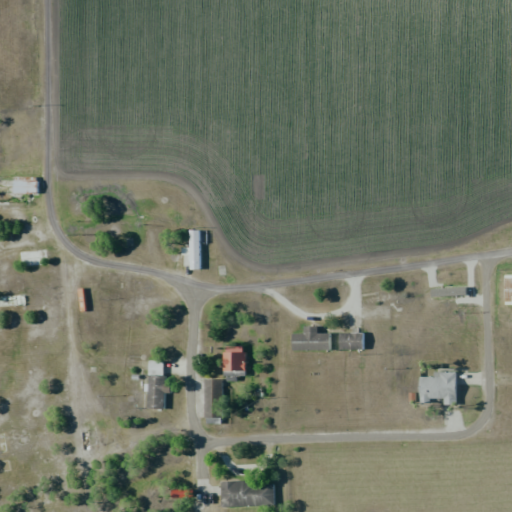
[(16,194),(40,194),(40,178),(16,178),(16,194)]
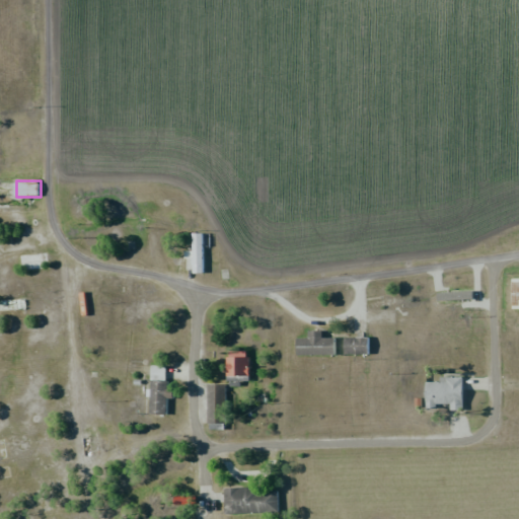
[(187,252),(187,271),(205,271),(205,233),(194,233),(194,252),(187,252)]
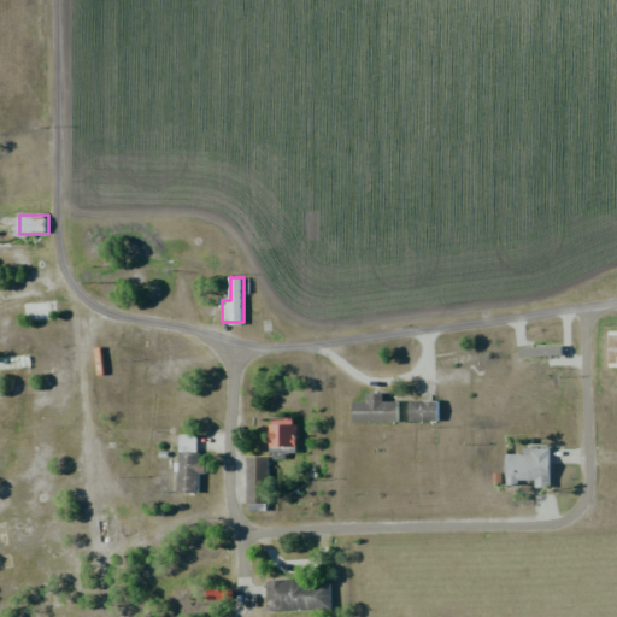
[(438,419),(438,400),(428,400),(428,383),(422,383),(422,401),(371,401),(371,419),(438,419)]
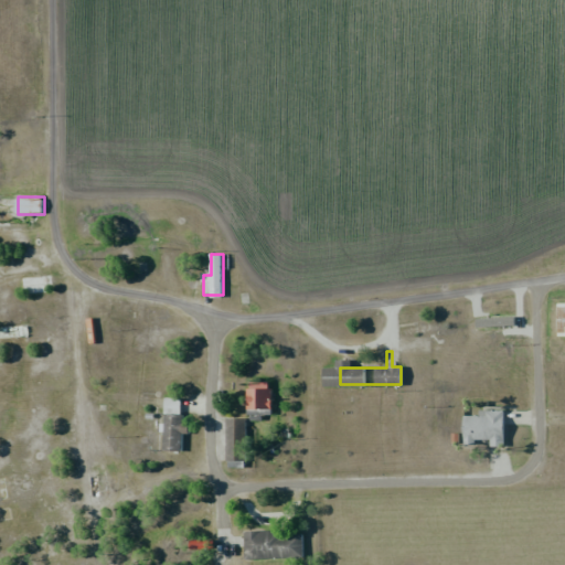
[(273,382),(251,382),(251,416),(273,416),(273,382)]
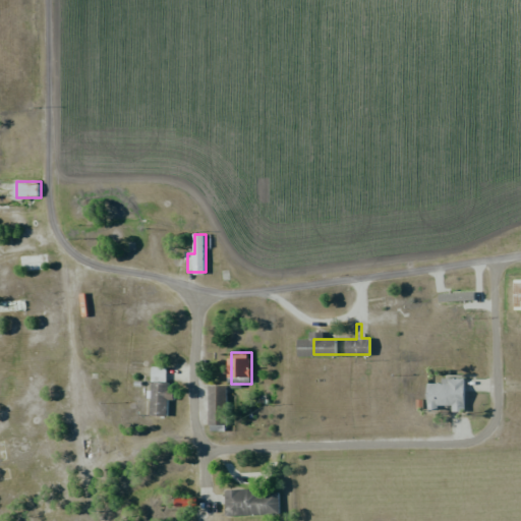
[(466,380),(428,381),(428,407),(452,407),(452,411),(466,411),(466,380)]
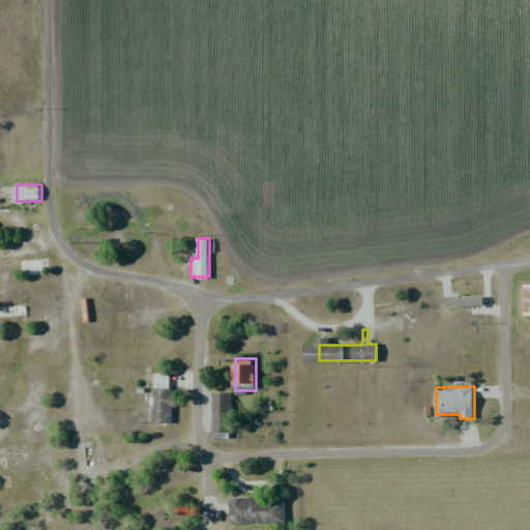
[(155,388),(155,423),(172,423),(172,388),(155,388)]
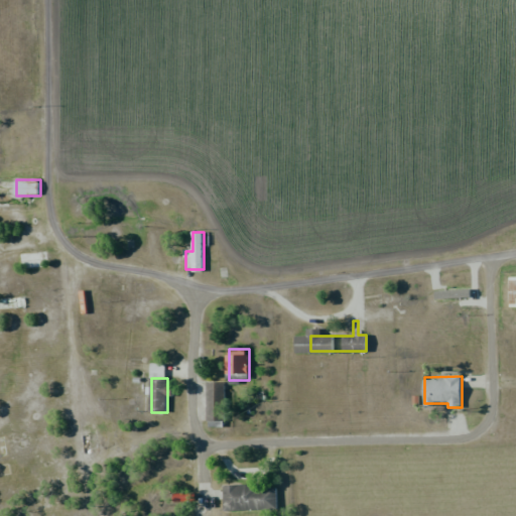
[(225,381),(207,381),(207,423),(225,423),(225,381)]
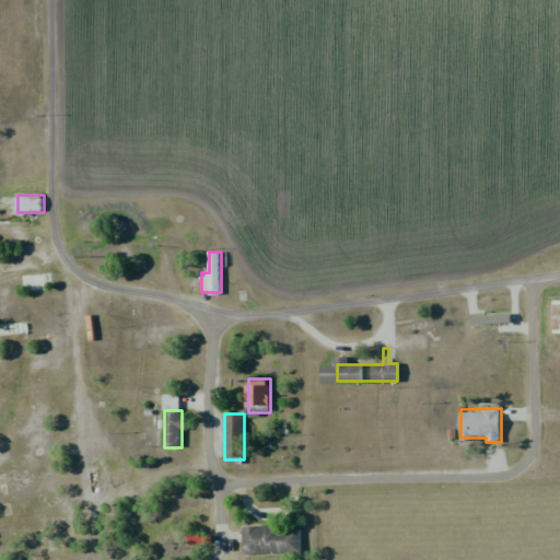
[(302,552),(302,526),(243,526),(243,552),(302,552)]
